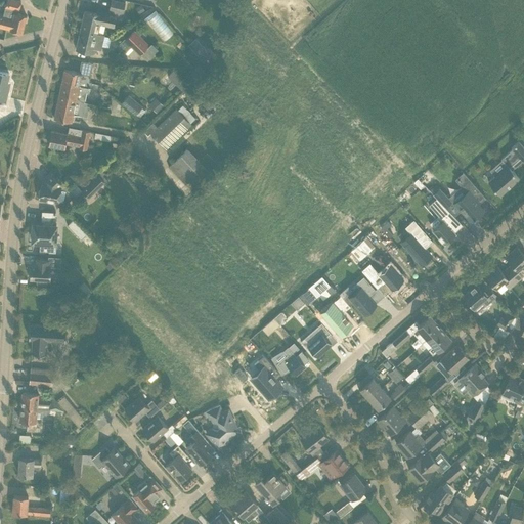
[(20,2),(13,0),(6,0),(3,16),(0,15),(0,26),(9,29),(9,30),(22,33),(26,15),(17,13),(20,2)]
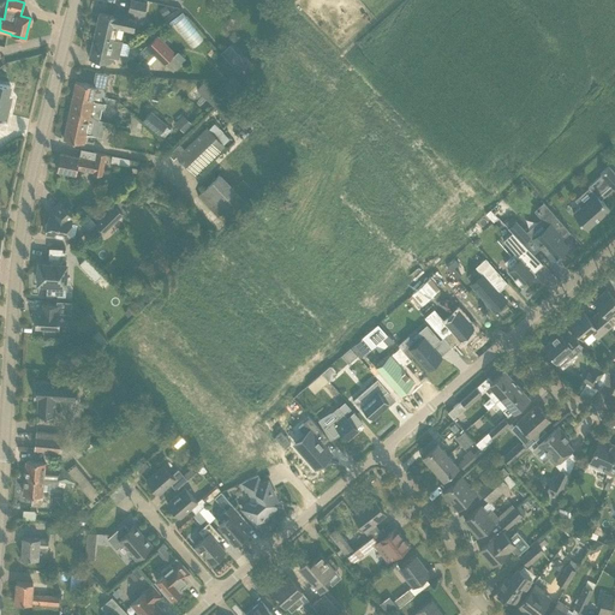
[(129,0),(127,11),(144,15),(147,3),(133,0),(129,0)]
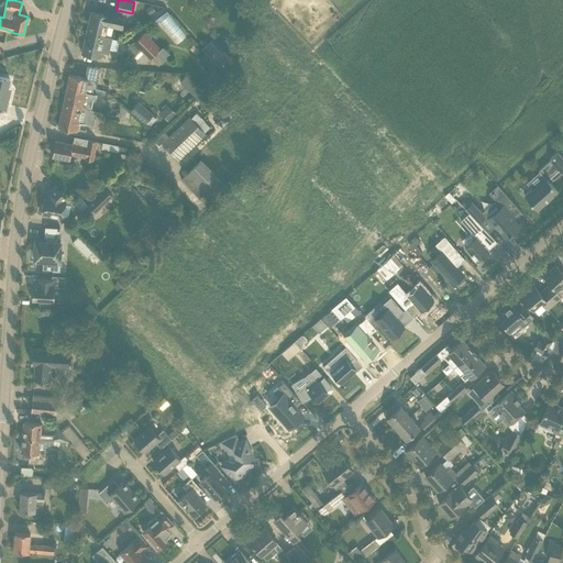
[(152,4),(145,9),(148,14),(155,10),(152,4)]
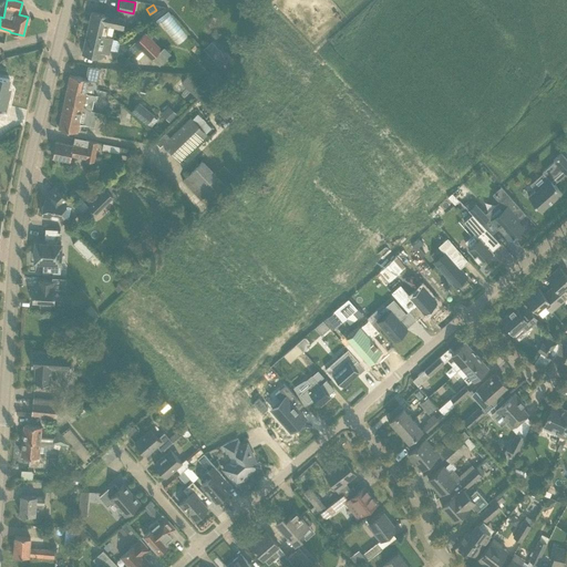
[(154,16),(181,41),(188,32),(162,8),(154,16)]
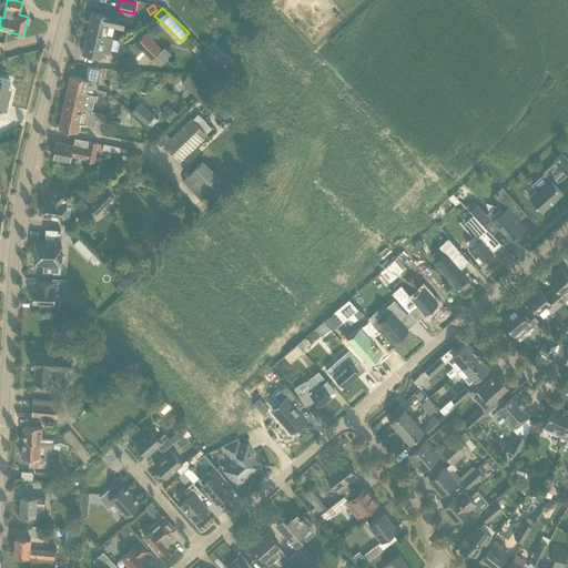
[(91,11),(90,19),(111,24),(122,27),(124,19),(91,11)]
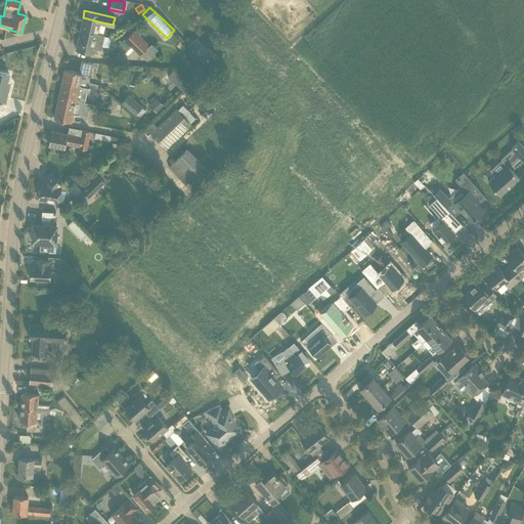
[(83,17),(80,29),(97,33),(100,33),(102,25),(102,23),(83,17)]
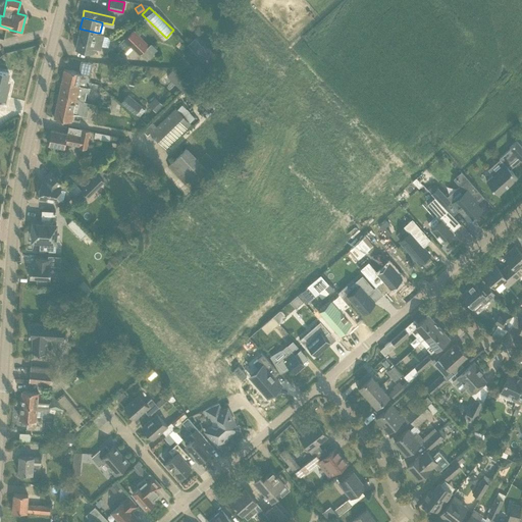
[(76,43),(75,49),(85,51),(94,53),(96,52),(96,49),(100,34),(100,33),(97,33),(80,29),(80,30),(76,43)]
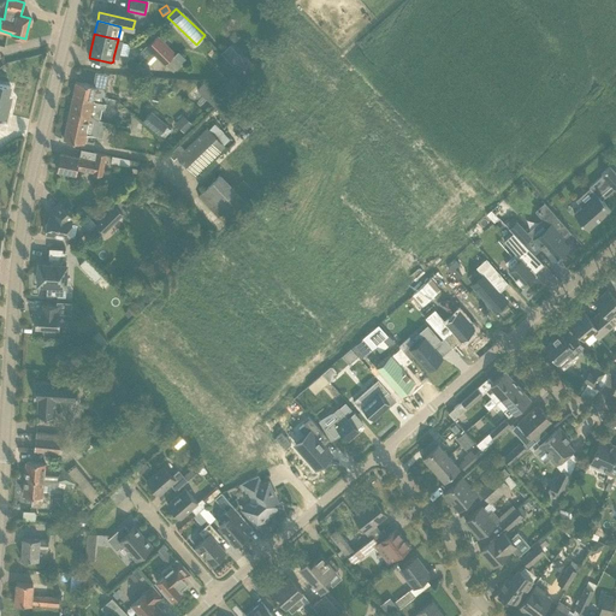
[(147,45),(144,47),(153,55),(164,66),(166,64),(176,72),(184,63),(157,35),(147,45)]
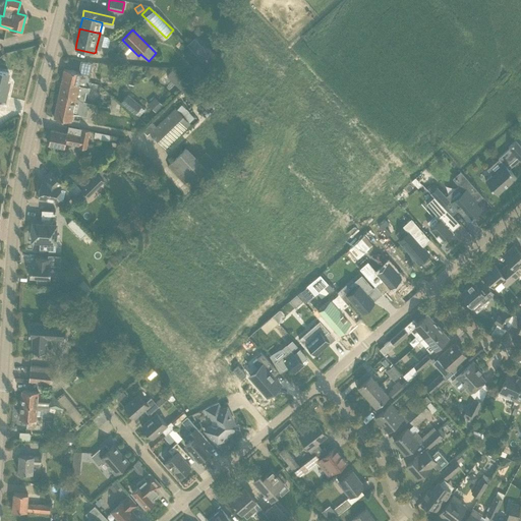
[(205,50),(197,56),(203,61),(209,55),(205,50)]
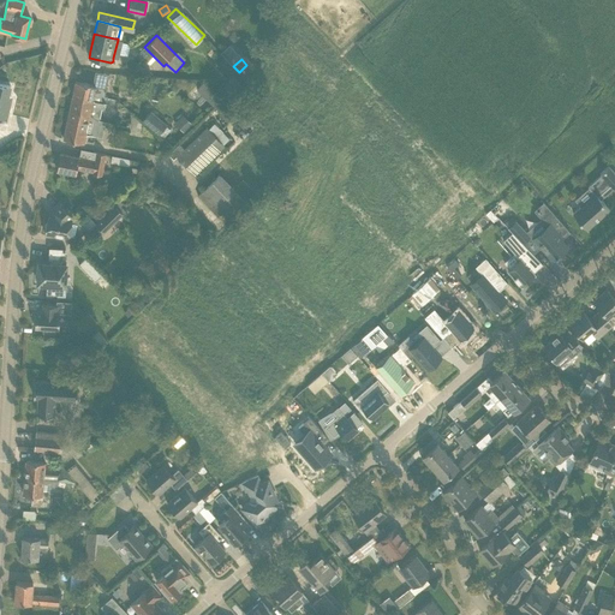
[(203,81),(196,87),(206,96),(213,105),(220,97),(203,81)]
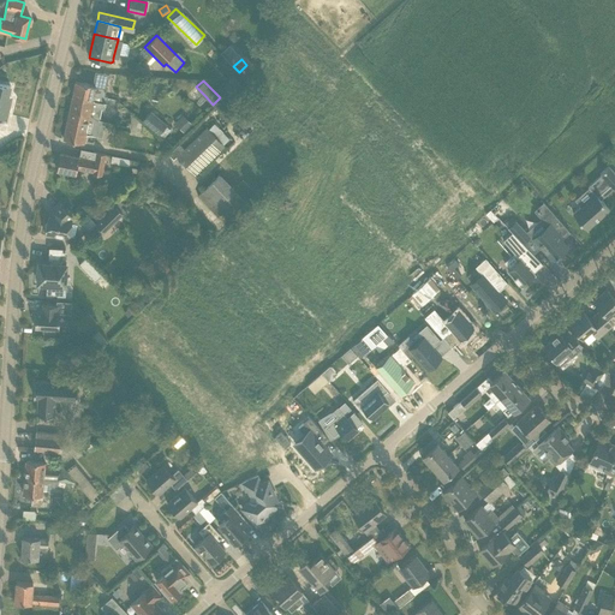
[(76,82),(72,95),(106,103),(107,96),(105,95),(106,89),(99,87),(76,82)]
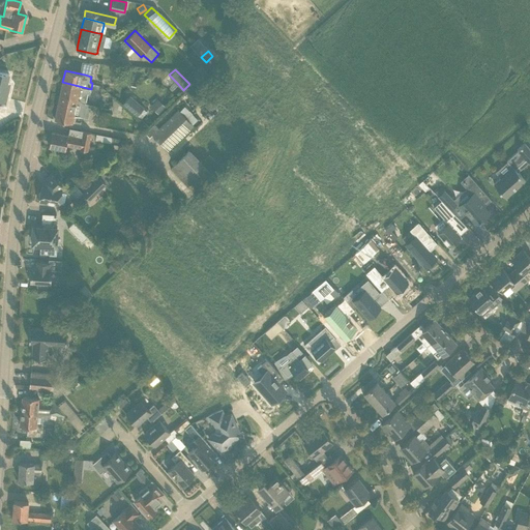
[(5,88),(8,75),(0,71),(0,99),(5,100),(8,89),(5,88)]
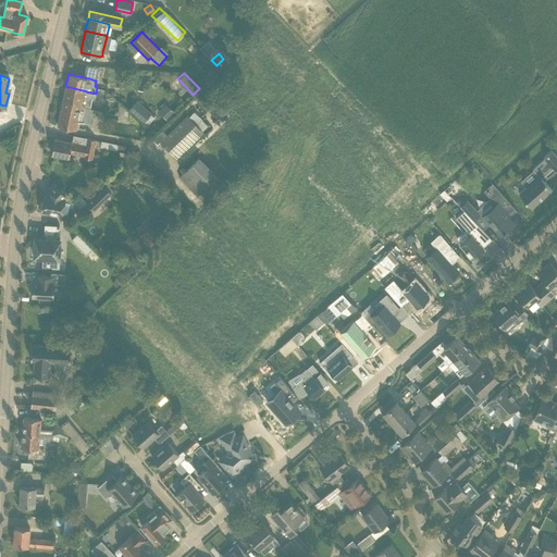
[(65,86),(63,99),(81,103),(89,109),(91,98),(94,98),(96,94),(65,86)]
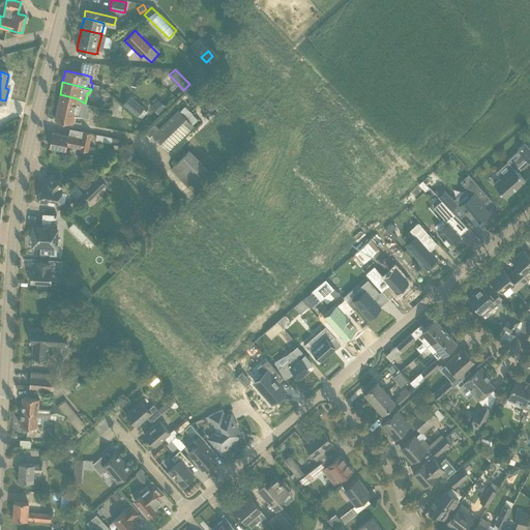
[(77,98),(60,94),(54,119),(71,123),(71,122),(72,122),(74,116),(82,117),(85,104),(77,98)]
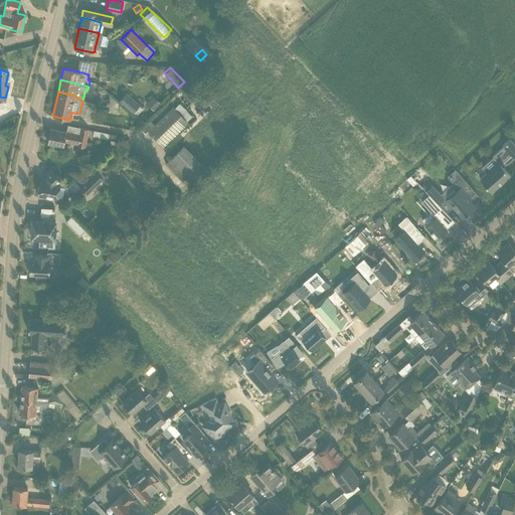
[(139,105),(126,93),(120,101),(132,112),(139,105)]
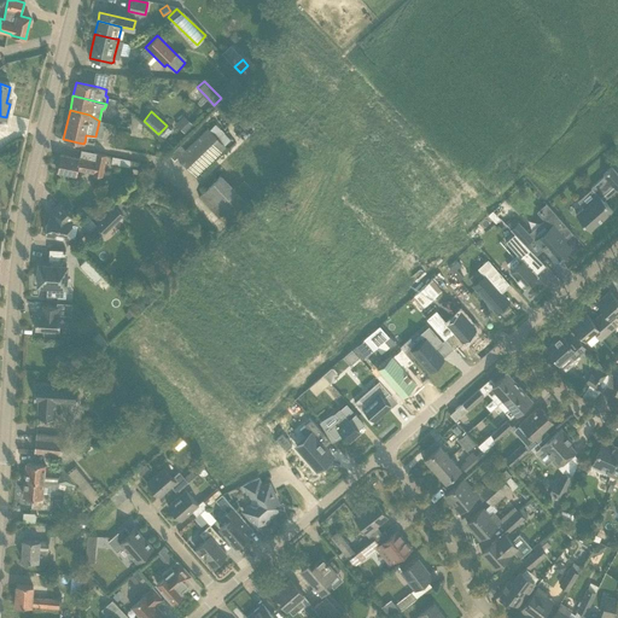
[(187,120),(180,128),(185,133),(193,124),(187,120)]
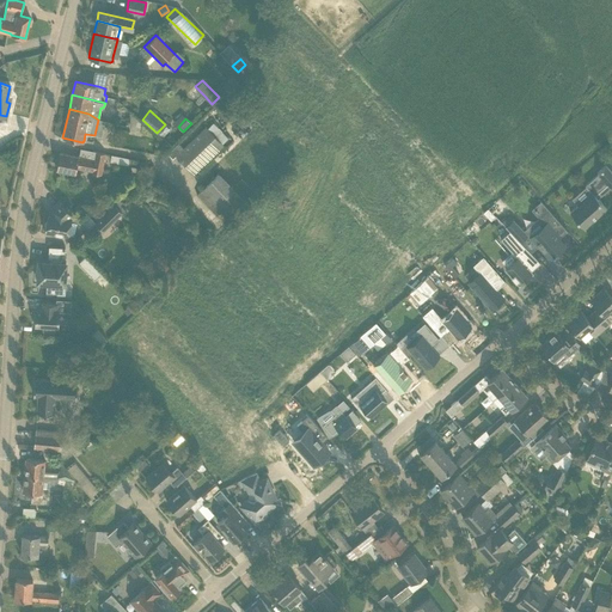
[(175,155),(194,175),(224,146),(222,144),(228,138),(213,122),(207,128),(206,127),(175,155)]
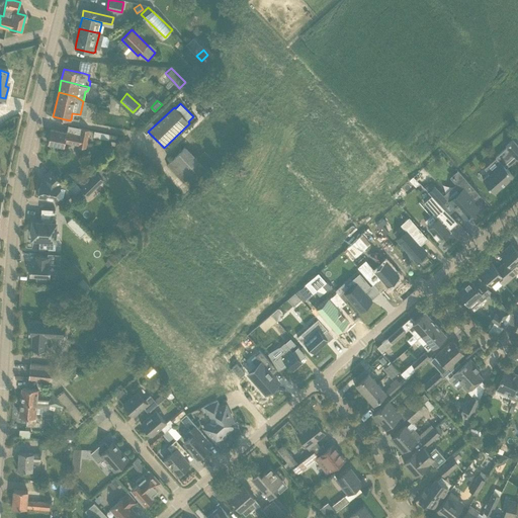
[(78,146),(86,148),(89,130),(78,127),(77,135),(67,133),(67,132),(51,128),(48,144),(64,147),(65,143),(78,145),(78,146)]
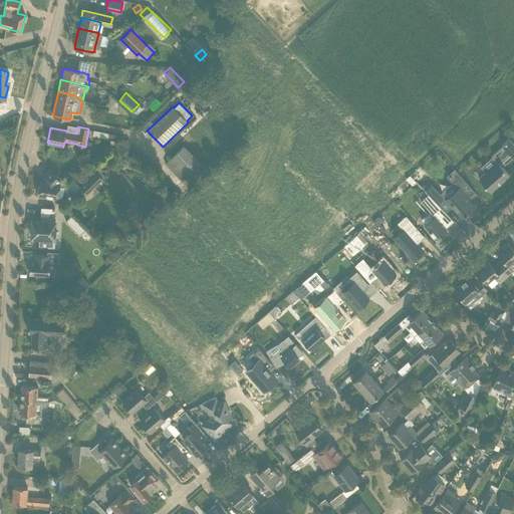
[(91,136),(107,139),(108,133),(92,130),(91,136)]
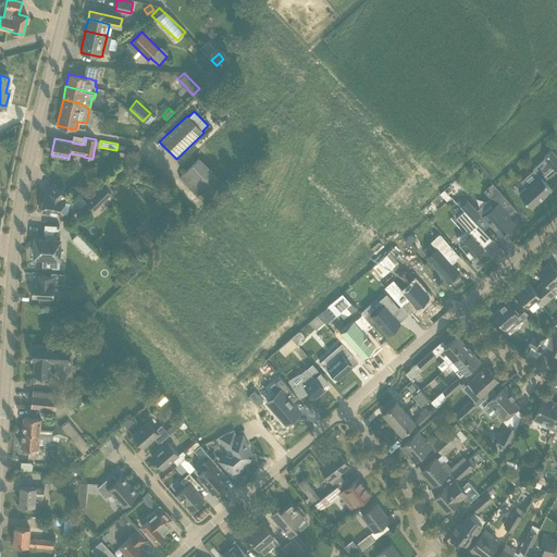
[(518,193),(531,208),(552,189),(544,181),(552,173),(554,174),(556,171),(556,157),(551,150),(543,157),(544,158),(532,169),(539,175),(518,193)]
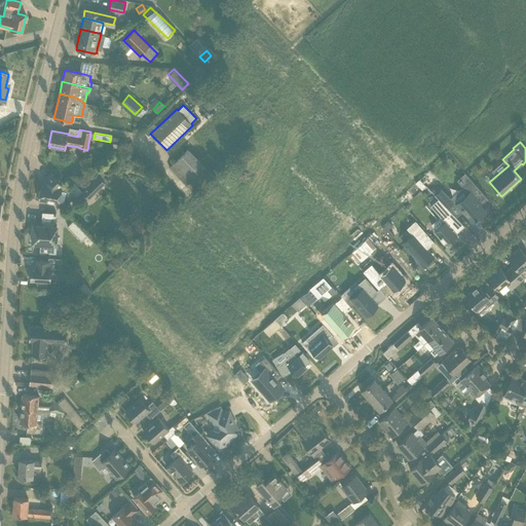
[(168,167),(185,184),(205,166),(189,149),(168,167)]
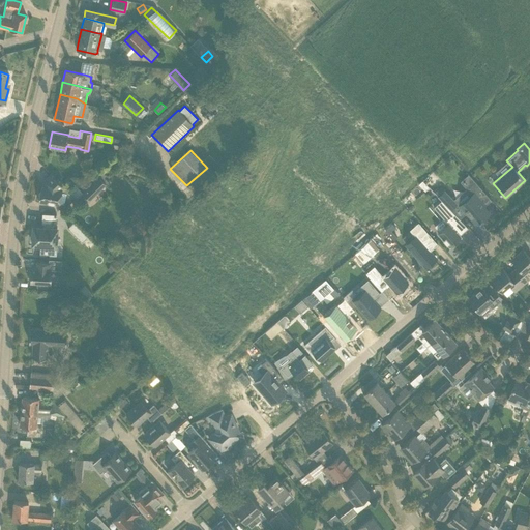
[(313,169),(310,180),(329,185),(332,174),(313,169)]
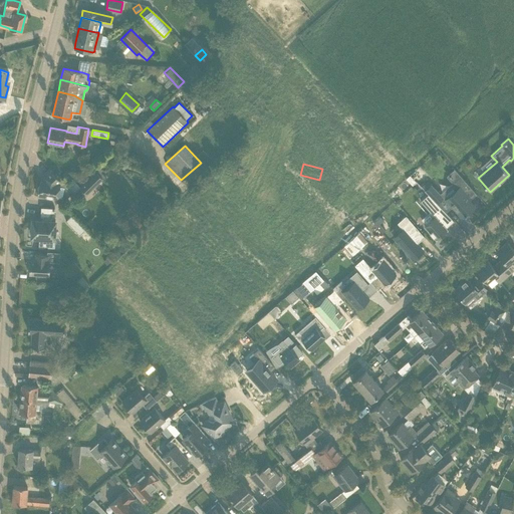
[(37,195),(46,197),(47,196),(65,200),(72,193),(66,187),(56,176),(49,169),(41,176),(40,180),(37,195)]
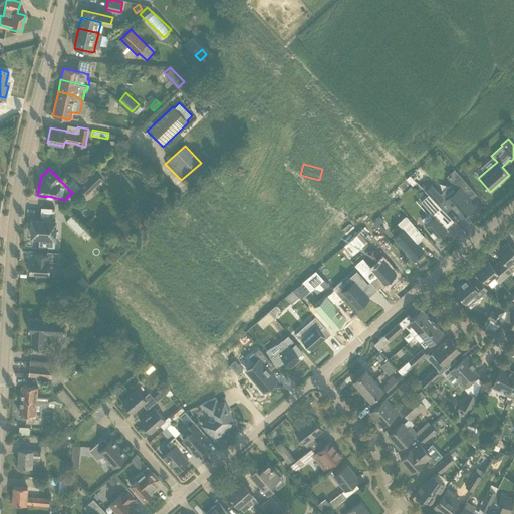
[(76,191),(83,198),(103,179),(95,172),(80,187),(76,191)]
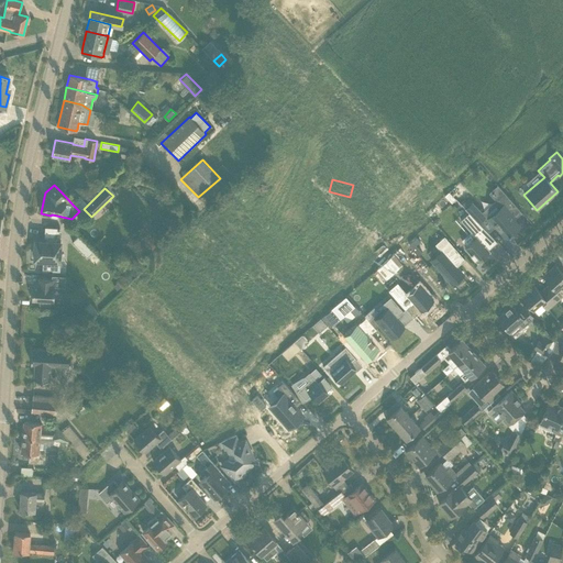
[(329,191),(326,203),(348,209),(350,197),(329,191)]
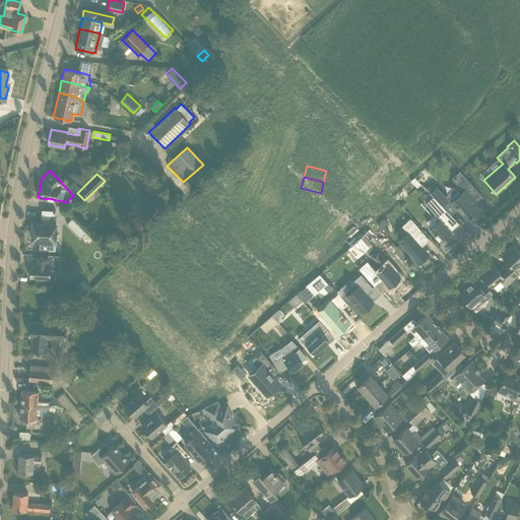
[(420,184),(414,177),(410,181),(416,187),(420,184)]
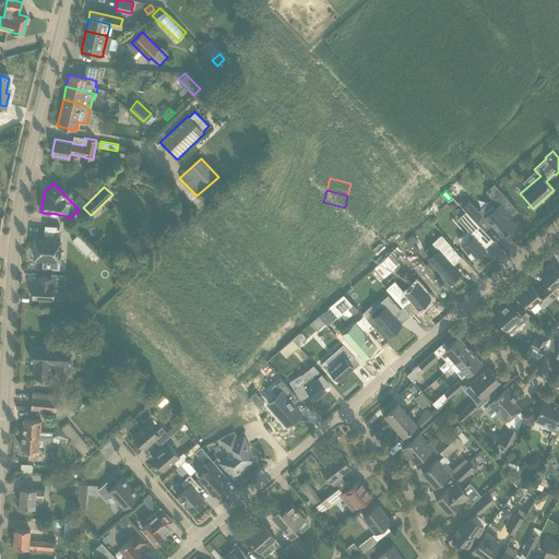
[(497,205),(485,216),(496,229),(499,227),(504,233),(515,224),(510,217),(512,216),(510,214),(516,209),(500,191),(491,199),(497,205)]
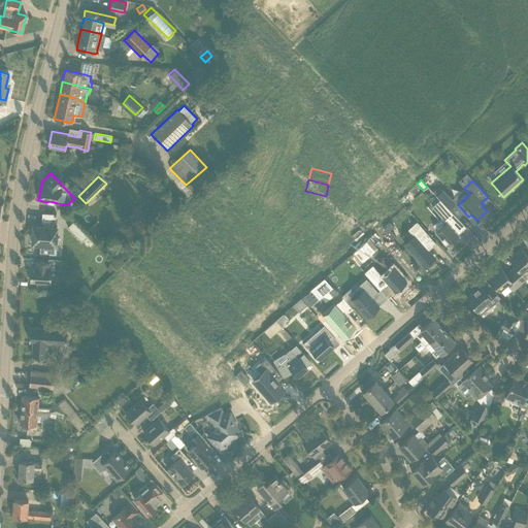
[(75,185),(68,192),(74,198),(75,199),(78,196),(83,192),(75,185)]
